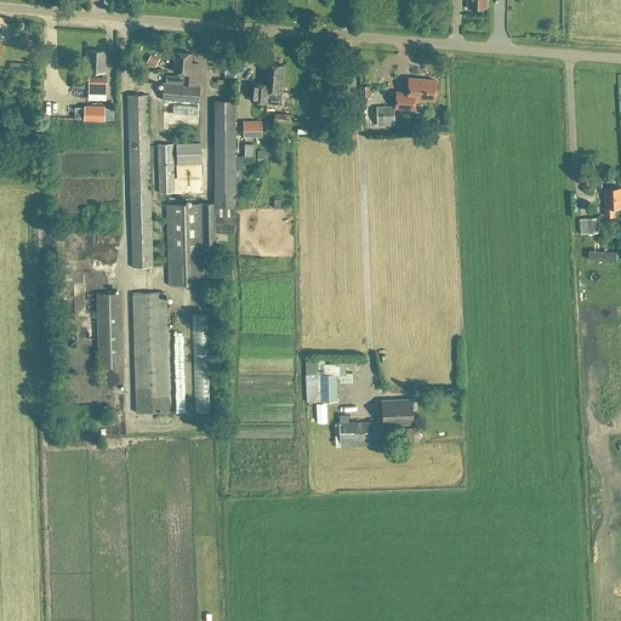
[(106,72),(106,51),(87,50),(86,72),(106,72)]
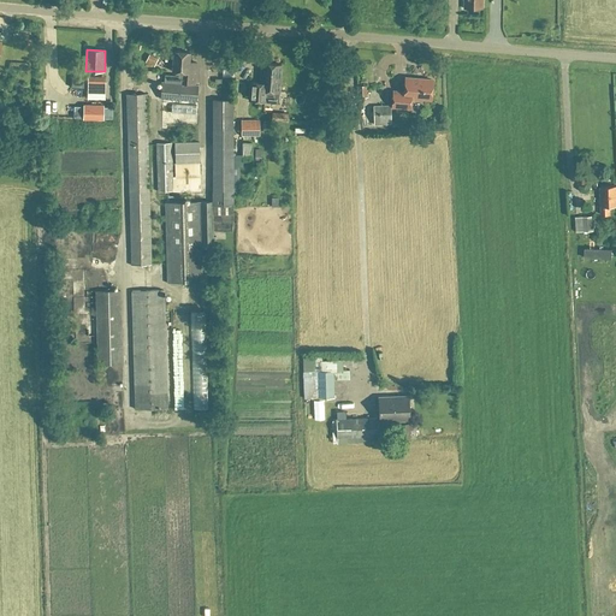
[(197,101),(199,84),(195,84),(197,63),(189,61),(190,52),(175,51),(173,71),(183,72),(182,76),(165,75),(165,82),(163,82),(161,99),(197,101)]
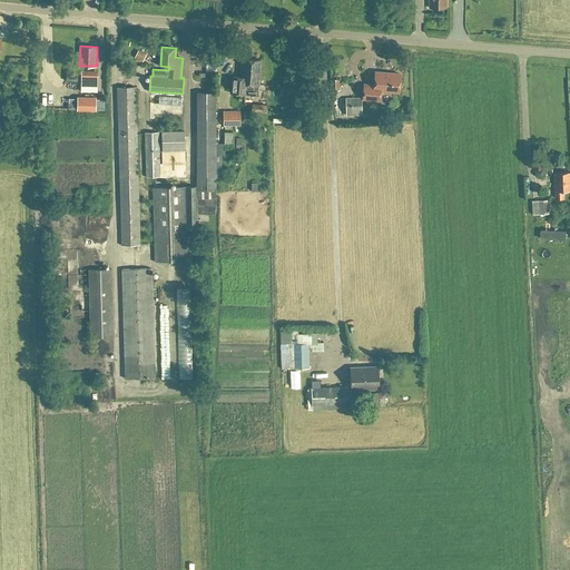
[(258,85),(261,60),(243,58),(242,77),(233,76),(231,92),(246,94),(247,84),(258,85)]
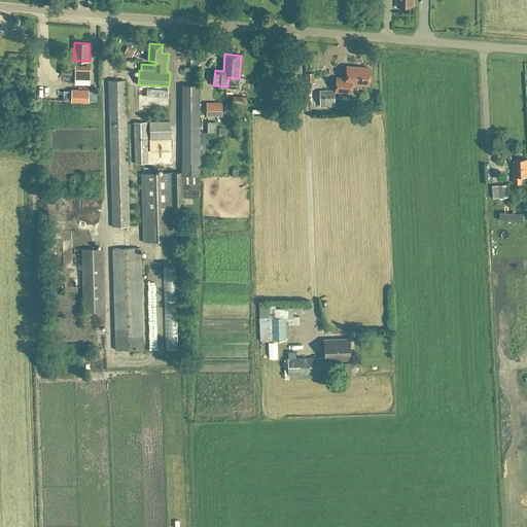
[(91,66),(85,66),(75,65),(74,71),(75,71),(75,79),(90,80),(90,72),(91,66)]
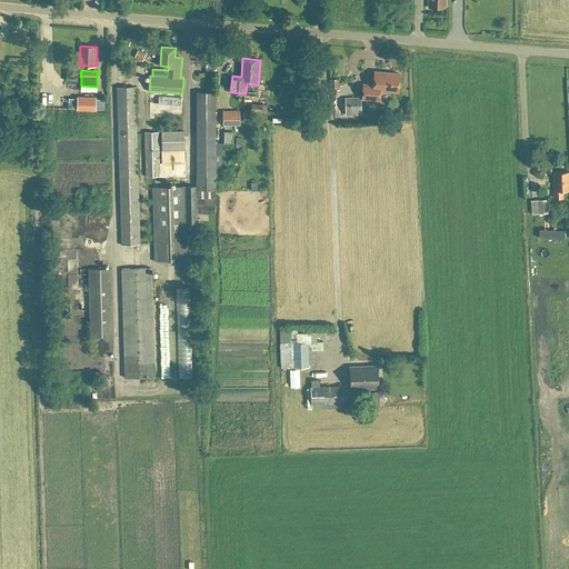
[(400,73),(375,71),(373,85),(363,85),(362,99),(379,101),(380,90),(399,92),(400,73)]
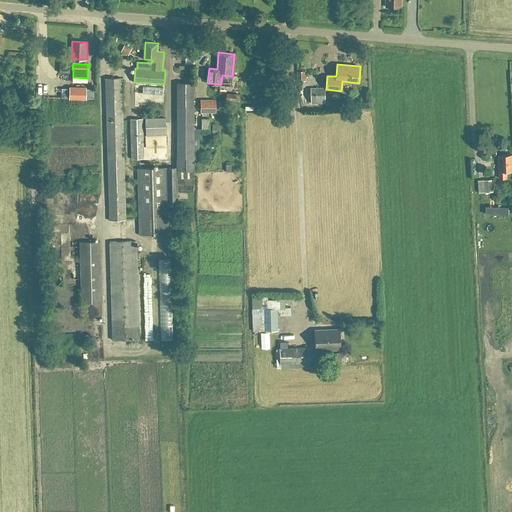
[(297,81),(305,81),(305,71),(297,71),(297,81)]
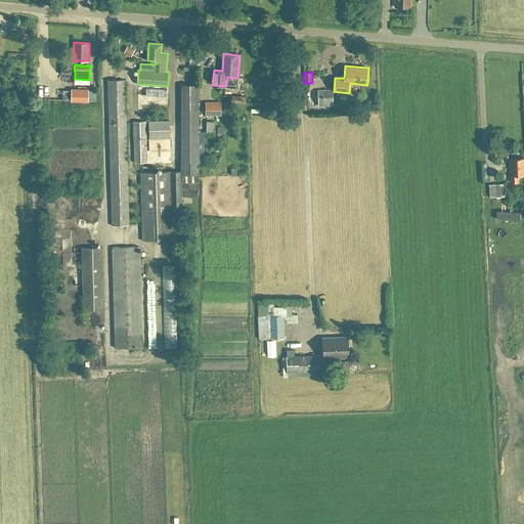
[(113,225),(129,225),(125,80),(108,80),(113,225)]
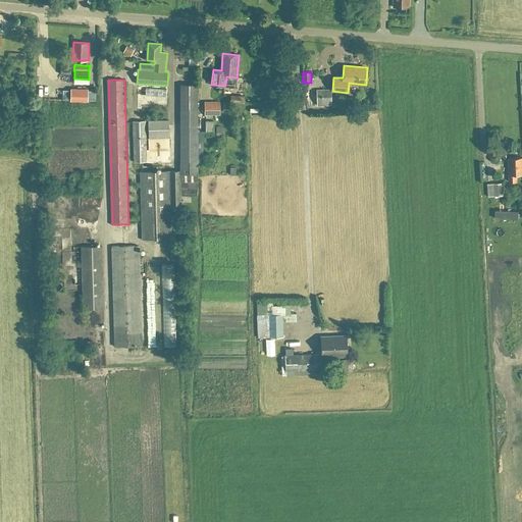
[(198,181),(198,85),(181,85),(181,170),(141,171),(143,240),(171,239),(170,208),(181,208),(180,181),(198,181)]
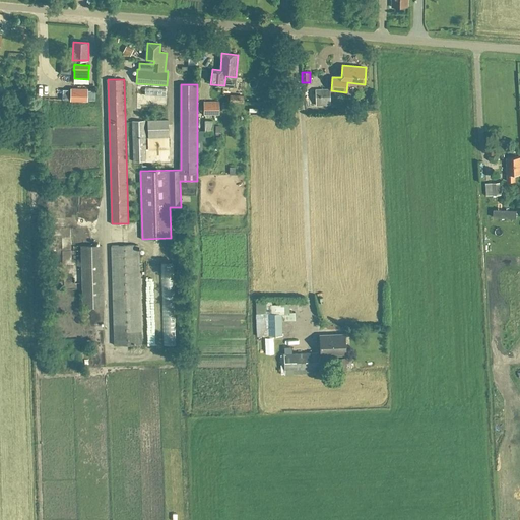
[(74,99),(95,100),(95,89),(87,88),(87,90),(74,89),(74,99)]
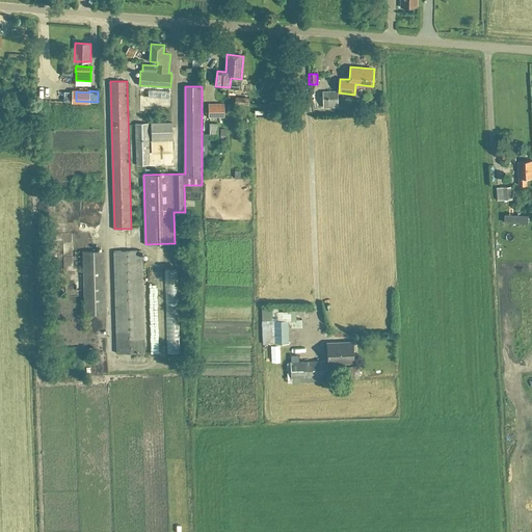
[(154,108),(173,108),(174,90),(154,90),(154,108)]
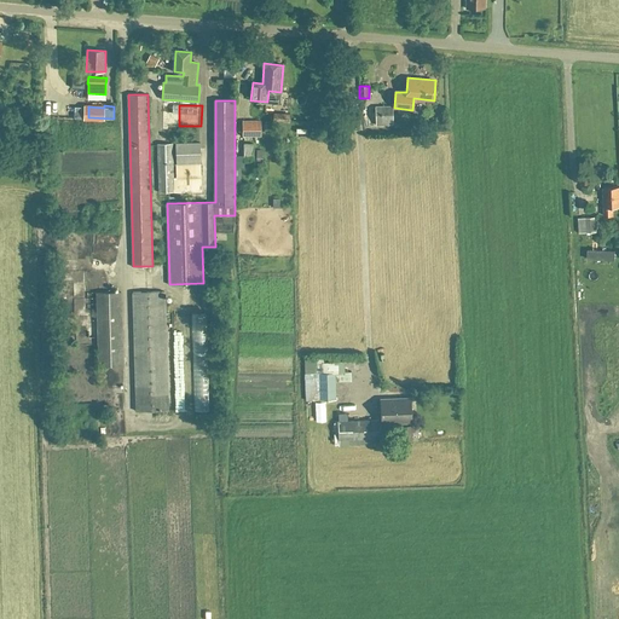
[(375,106),(376,125),(393,125),(393,105),(375,106)]
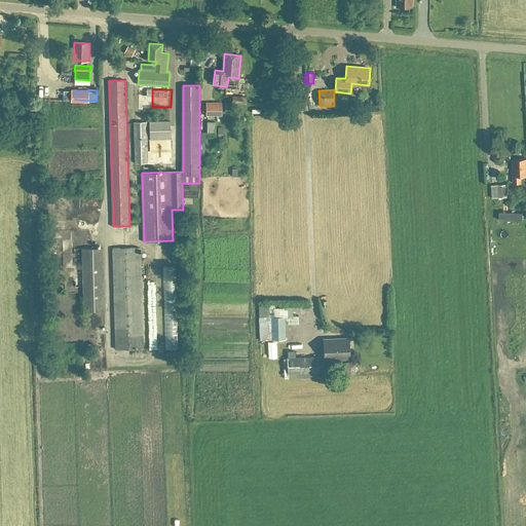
[(222,103),(207,103),(207,115),(222,115),(222,103)]
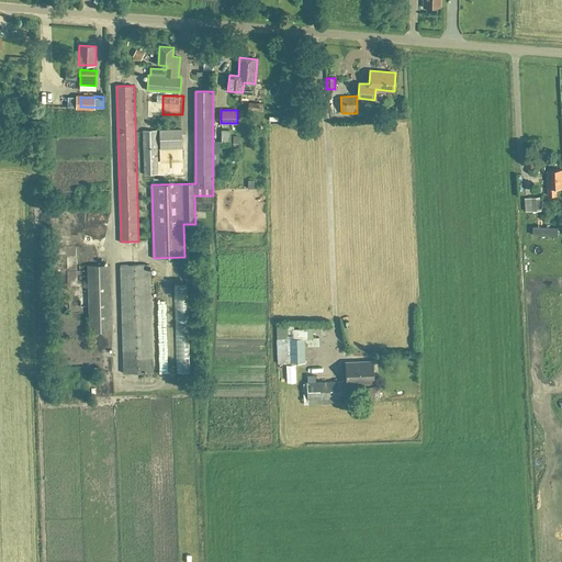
[(87,134),(98,134),(98,119),(87,119),(87,134)]
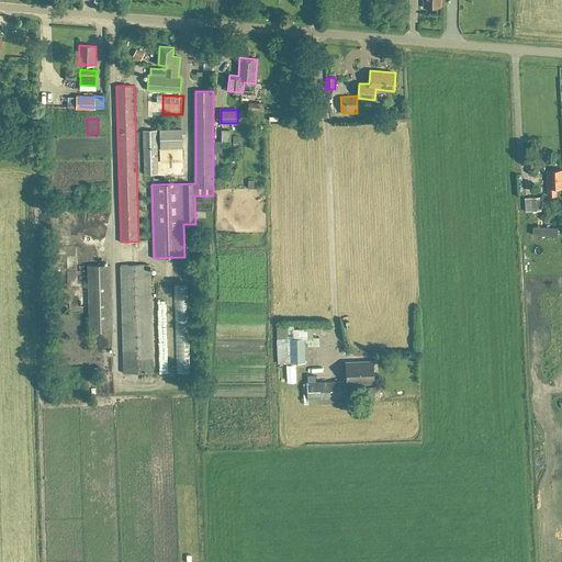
[(144,175),(158,175),(183,173),(182,148),(181,130),(159,130),(160,148),(158,148),(157,131),(143,131),(144,175)]
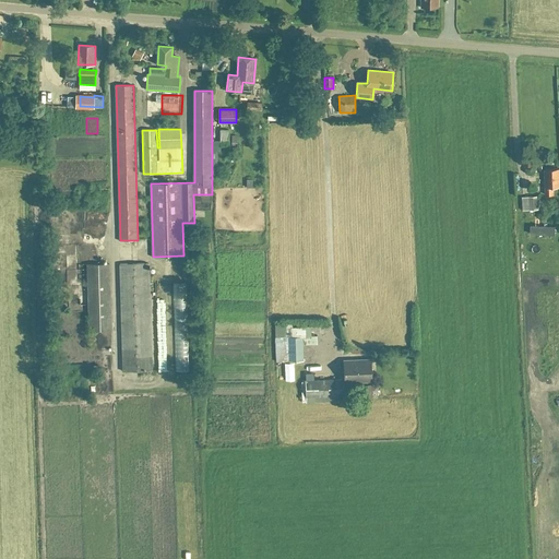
[(221,130),(221,145),(229,145),(229,130),(221,130)]
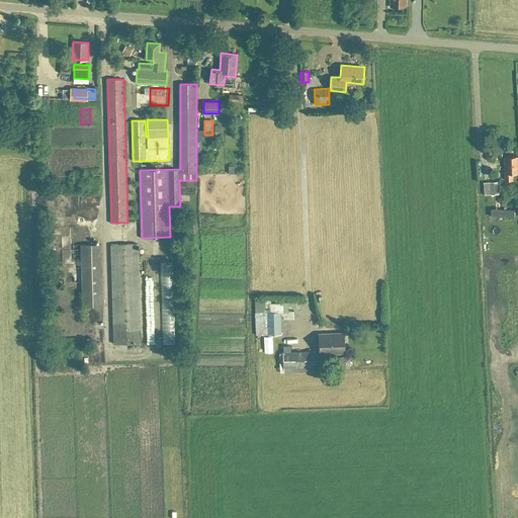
[(513,173),(517,172),(517,156),(505,157),(506,180),(513,180),(513,173)]
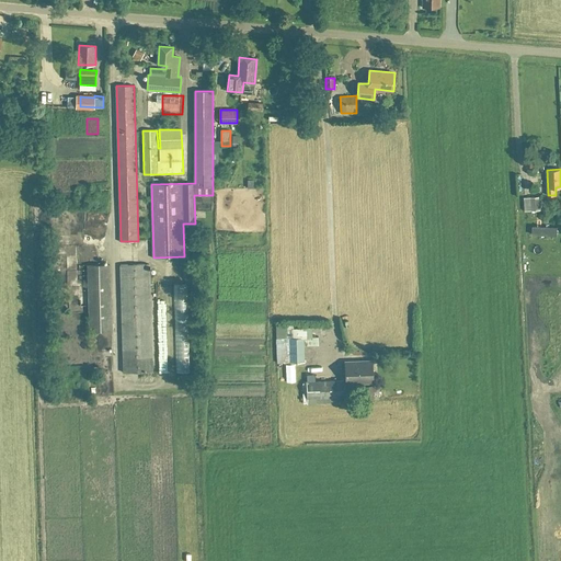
[(525,212),(541,210),(540,196),(524,197),(525,212)]
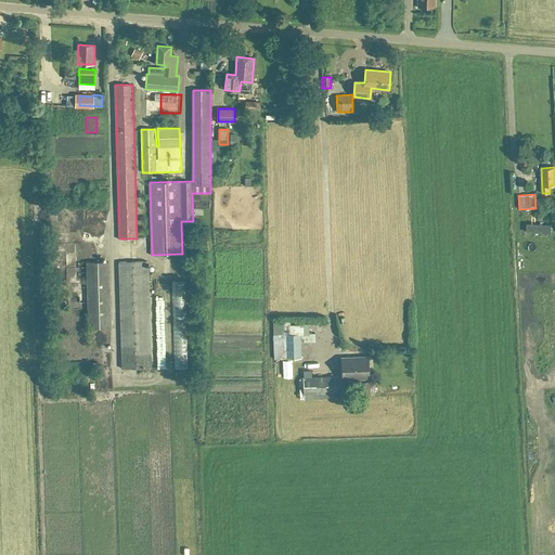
[(104,235),(104,219),(87,219),(87,235),(104,235)]
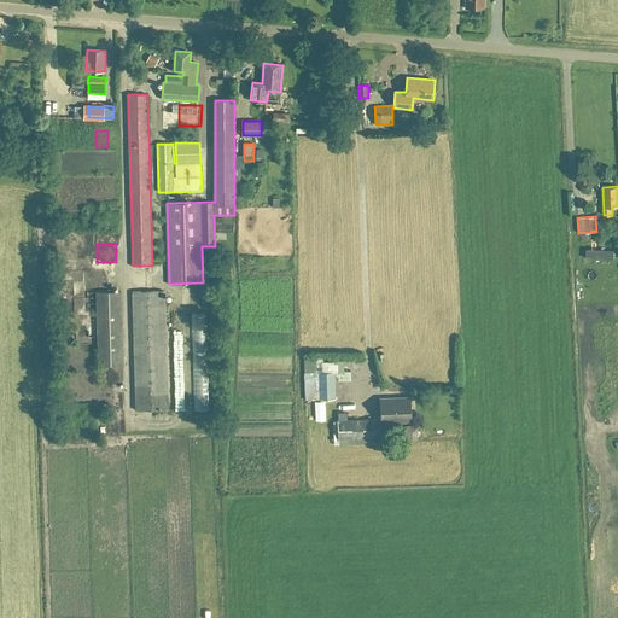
[(98,366),(123,365),(121,291),(95,292),(98,366)]
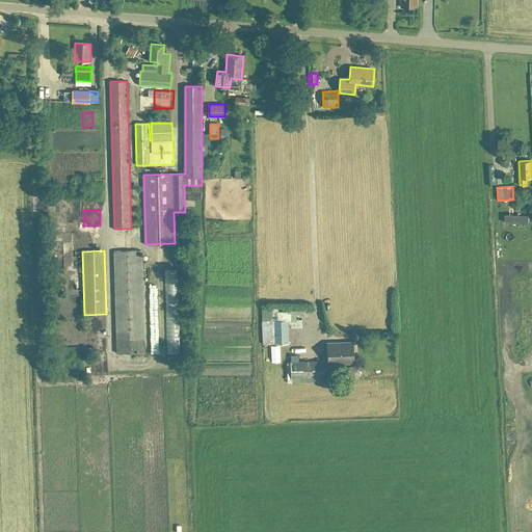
[(116,353),(145,352),(142,250),(113,251),(116,353)]
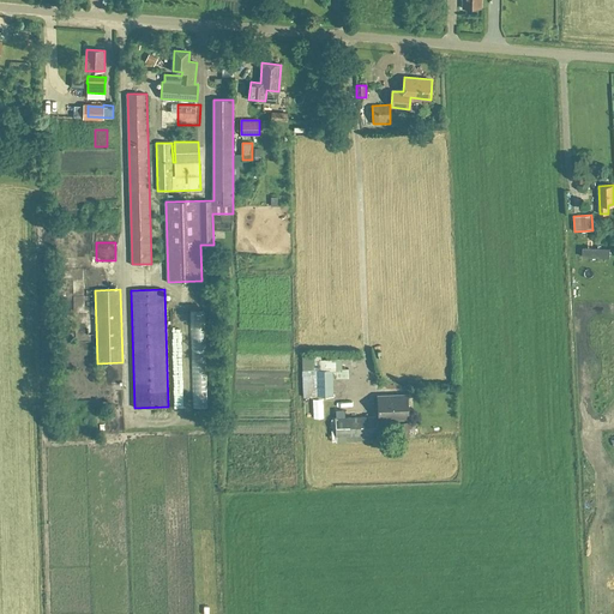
[(304,397),(317,397),(332,397),(331,369),(317,369),(302,371),(304,397)]
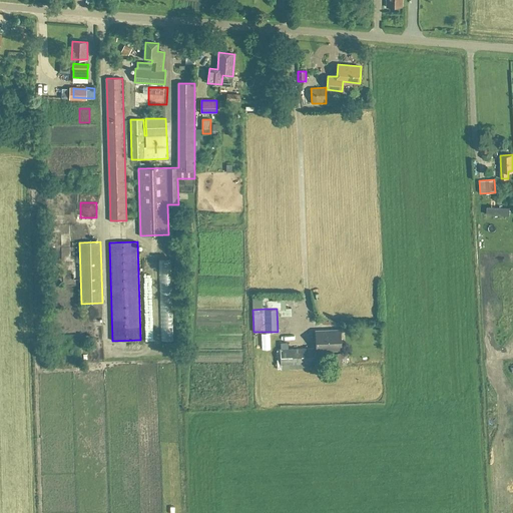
[(330,350),(342,350),(341,344),(339,344),(339,334),(316,335),(317,348),(330,347),(330,350)]
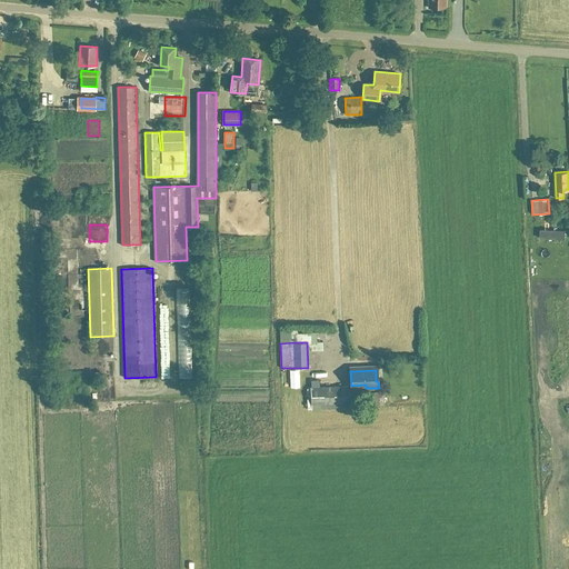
[(312,405),(349,402),(349,386),(311,387),(312,405)]
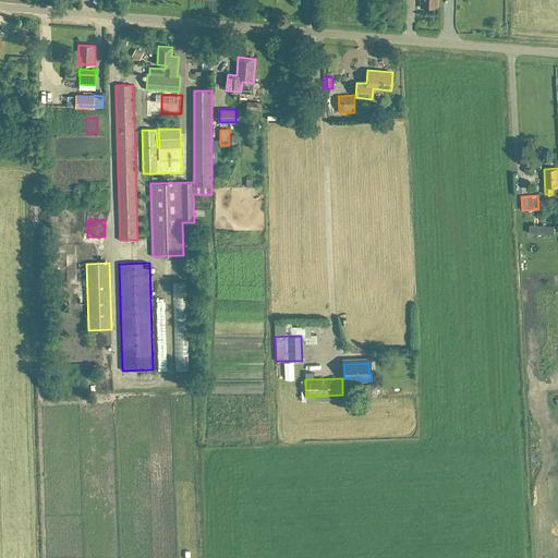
[(360,395),(370,395),(368,385),(360,385),(360,395)]
